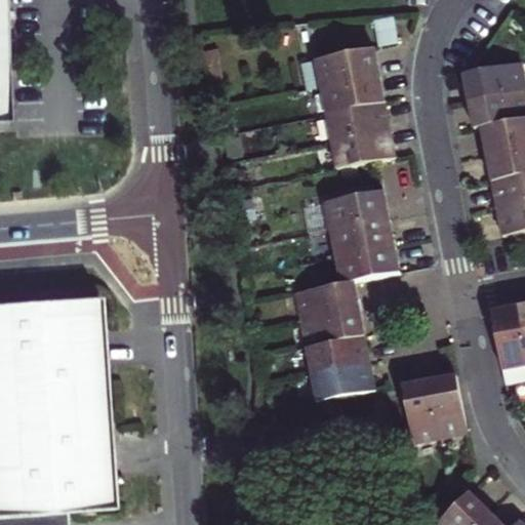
[(0,0),(0,125),(15,125),(14,97),(13,58),(7,58),(5,0),(0,0)]
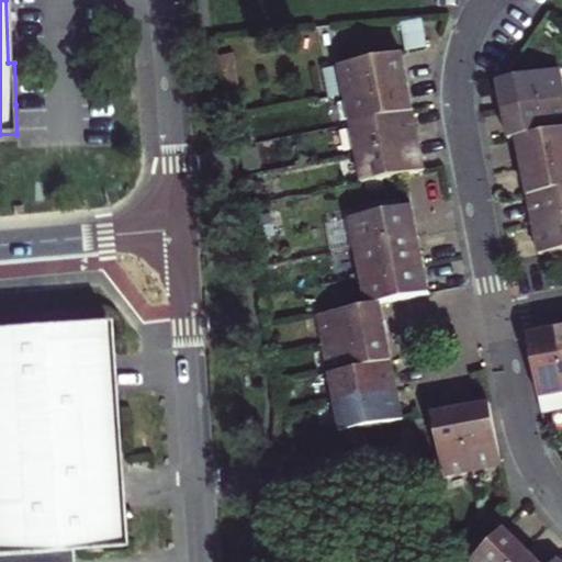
[(403,53),(324,68),(329,99),(345,94),(409,82),(403,53)]
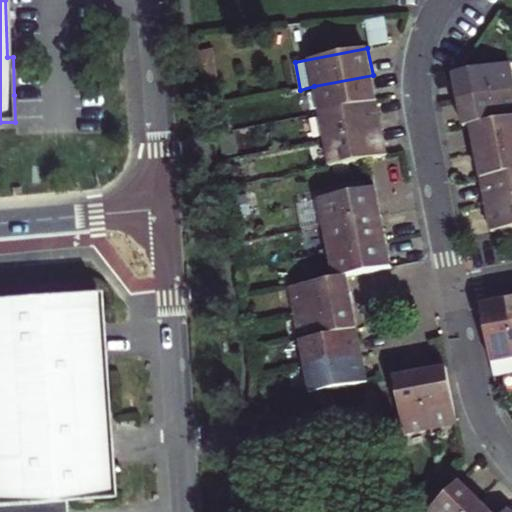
[(511,64),(511,62),(437,77),(442,103),(511,89),(511,64)]
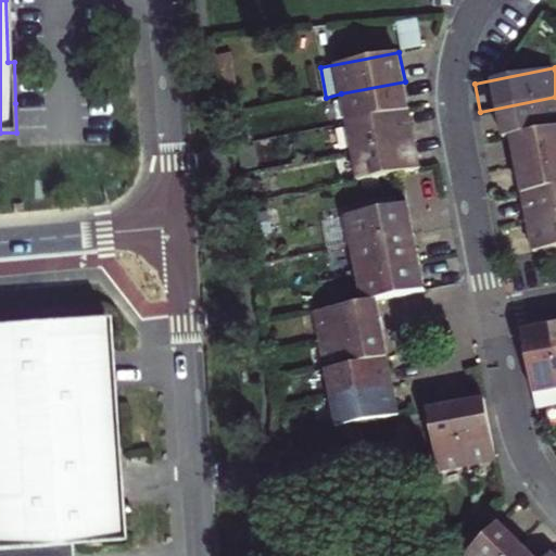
[(411,111),(405,81),(341,93),(346,123),(411,111)]
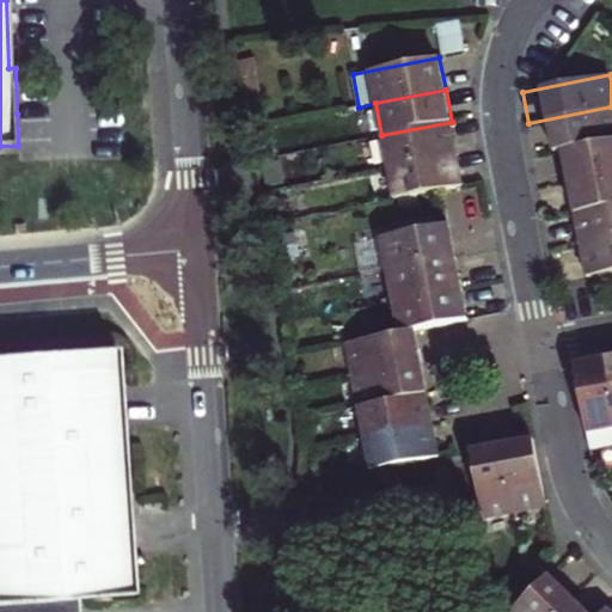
[(611,106),(528,123),(534,154),(611,139),(611,106)]
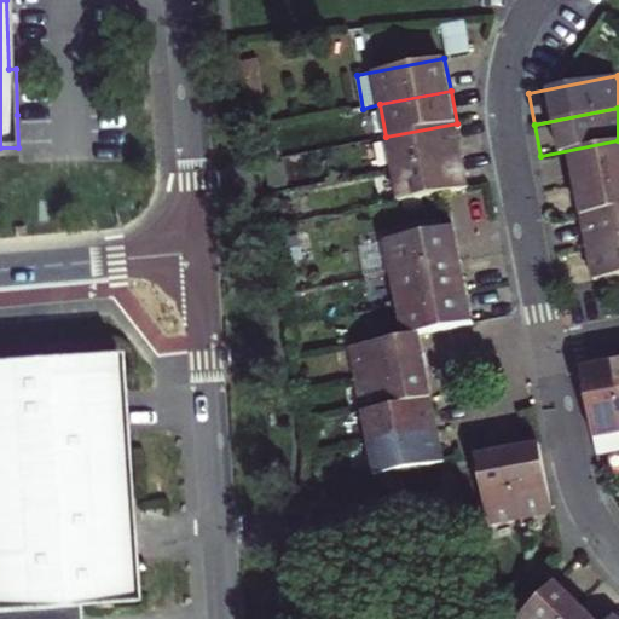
[(463,156),(457,123),(386,137),(393,171),(463,156)]
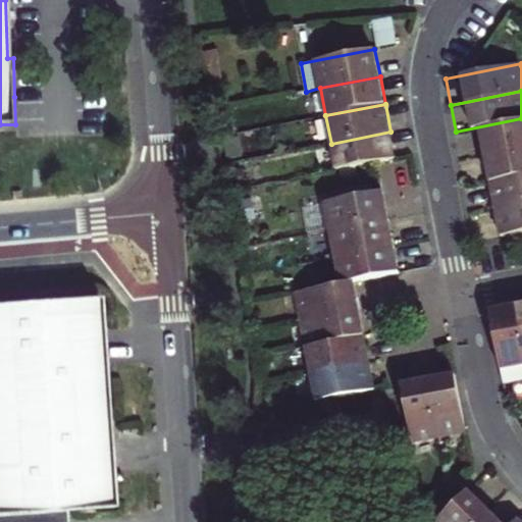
[(521,118),(456,132),(461,160),(521,147),(521,118)]
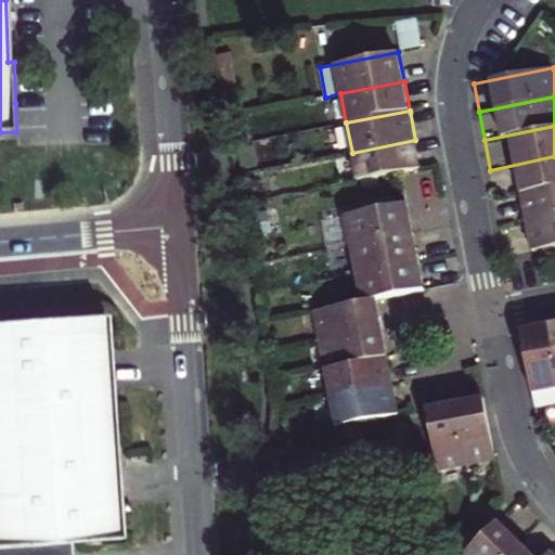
[(421,167),(415,140),(352,153),(358,179),(421,167)]
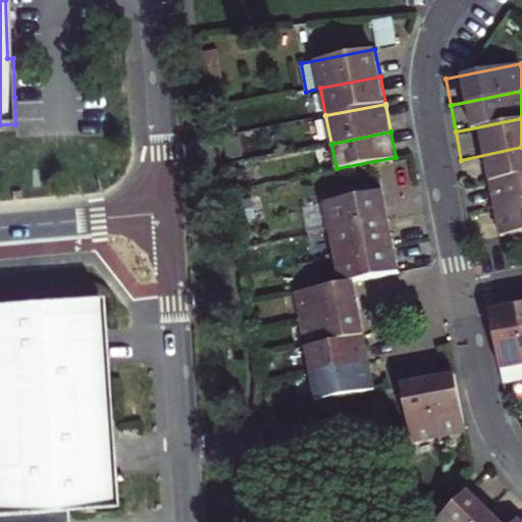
[(521,175),(521,147),(461,160),(466,187),(521,175)]
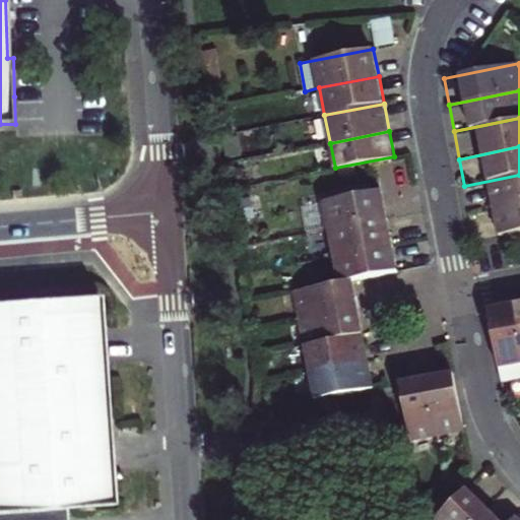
[(519,175),(464,186),(469,212),(519,202),(519,175)]
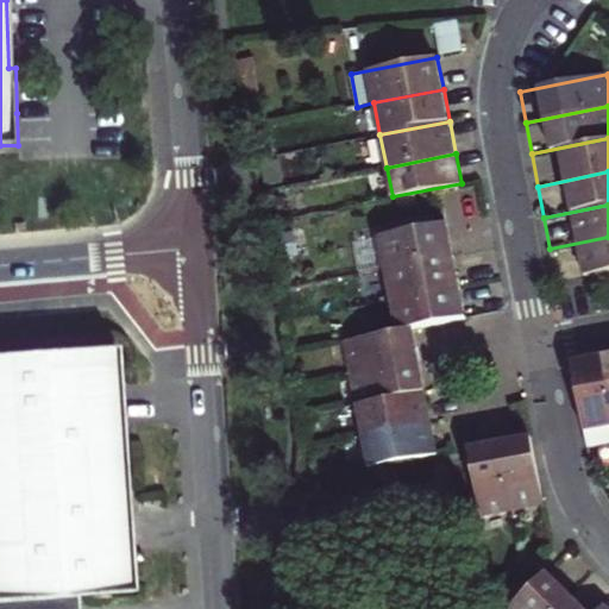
[(447,221),(378,236),(385,268),(454,253),(447,221)]
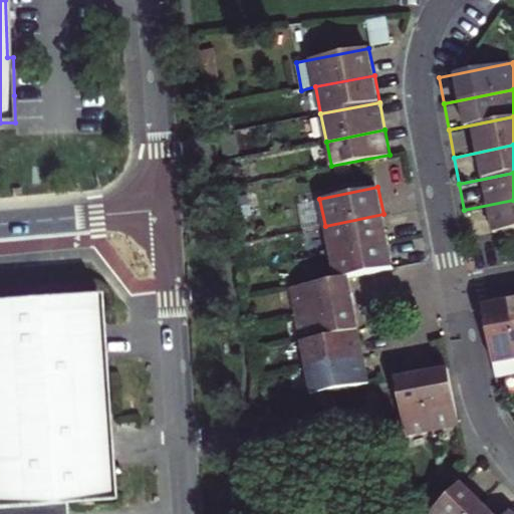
[(513,200),(464,210),(469,237),(513,227),(513,200)]
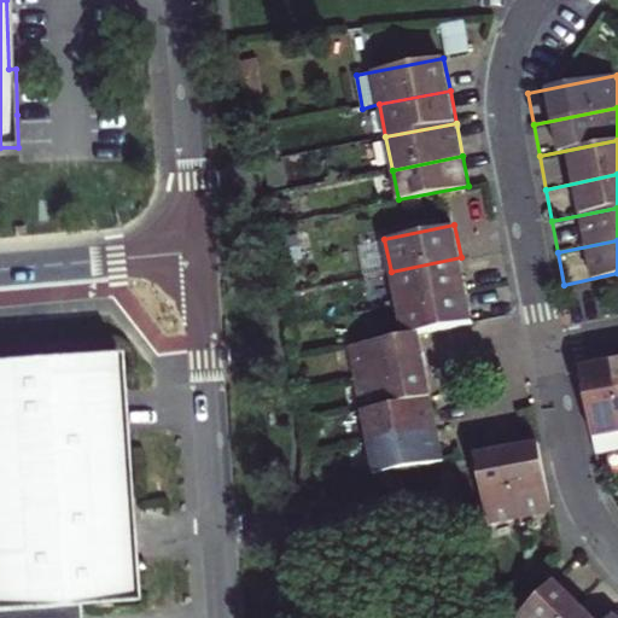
[(467,290),(461,257),(391,272),(397,303),(467,290)]
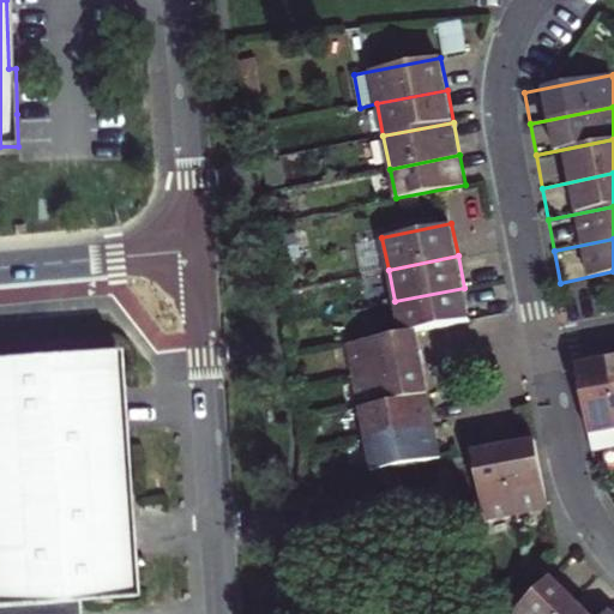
[(471,320),(464,288),(395,301),(401,333),(417,331),(471,320)]
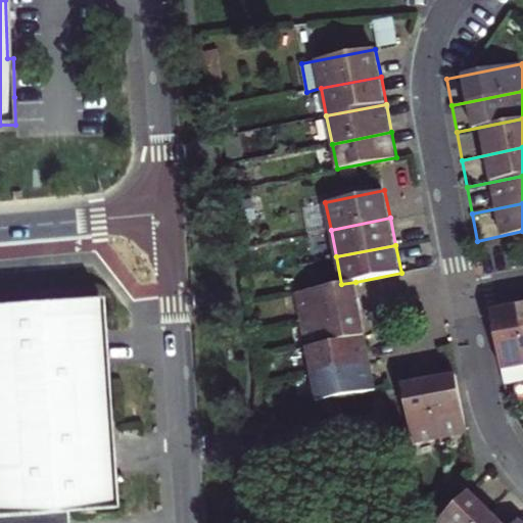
[(361,307),(355,282),(341,284),(295,293),(300,320),(361,307)]
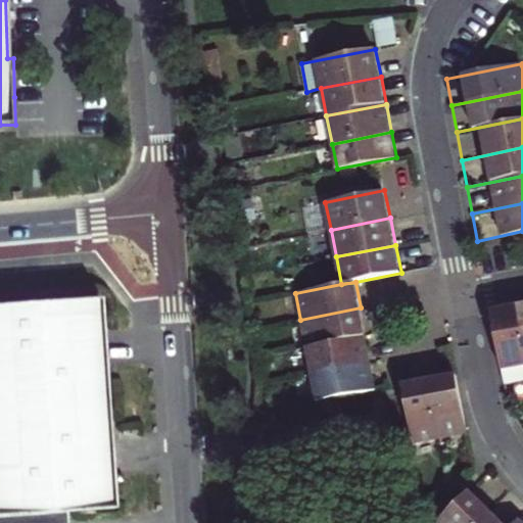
[(99,294),(0,301),(0,522),(67,522),(66,503),(113,498),(99,294)]
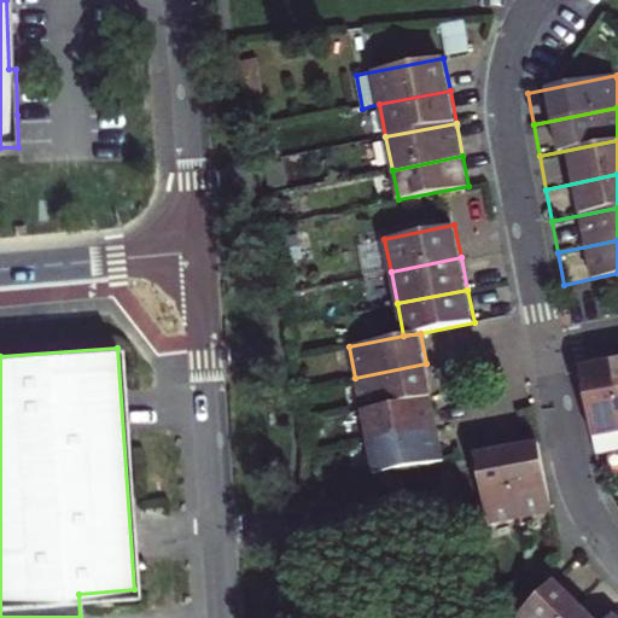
[(617,396),(611,361),(578,367),(595,453),(617,447),(617,396)]
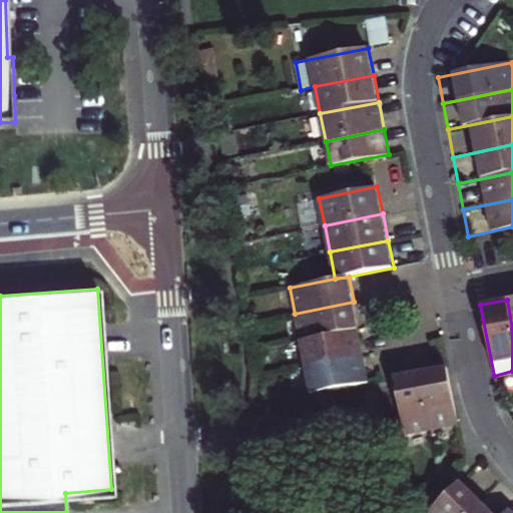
[(359,329),(354,302),(295,314),(300,340),(359,329)]
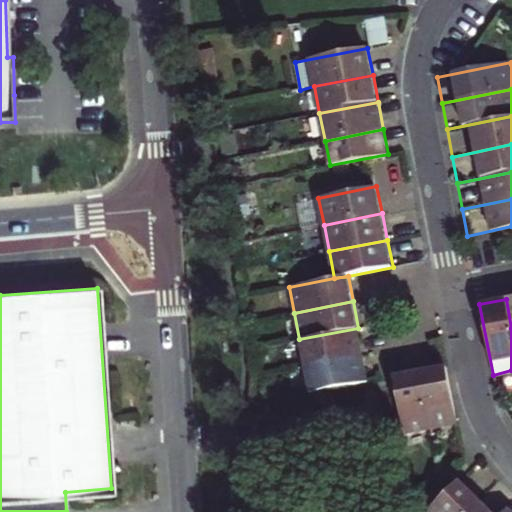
[(363,353),(358,328),(299,339),(304,366),(363,353)]
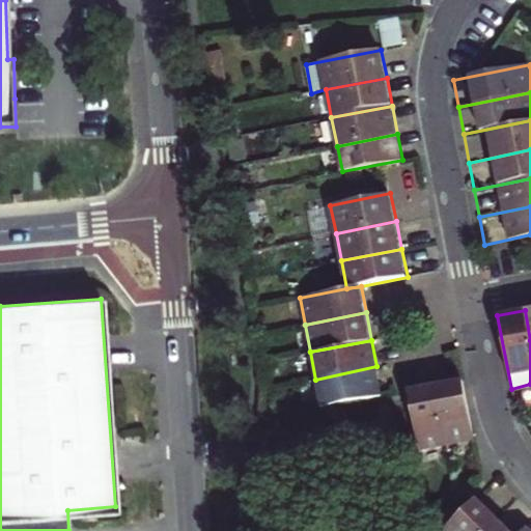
[(382,394),(376,366),(315,380),(326,427),(348,422),(344,402),(382,394)]
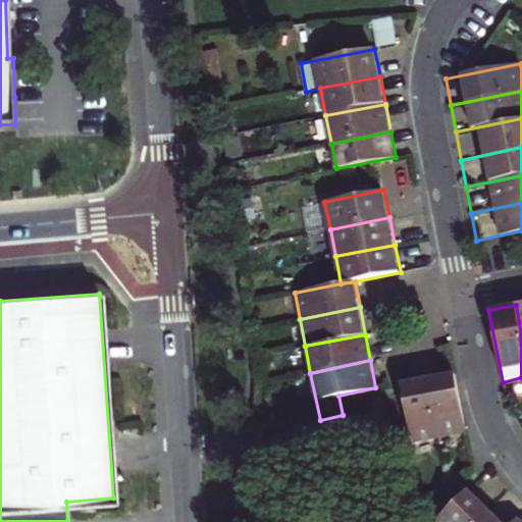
[(454,372),(428,377),(440,435),(466,430),(454,372)]
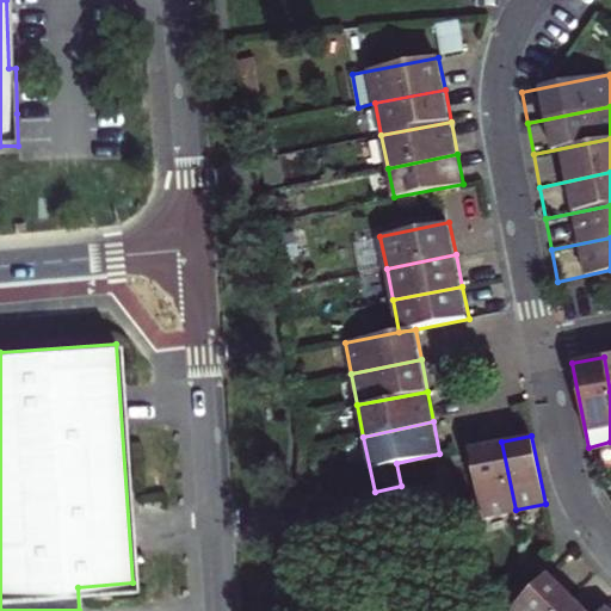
[(501,442),(468,448),(480,517),(516,510),(501,442)]
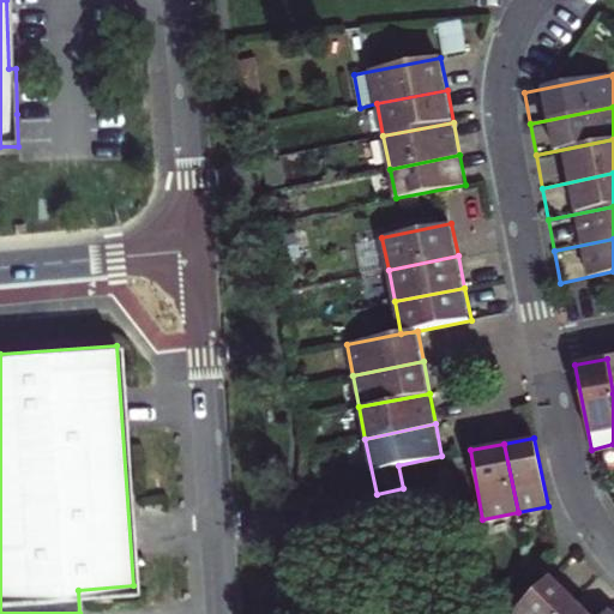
[(560,613),(576,600),(551,575),(512,613),(560,613)]
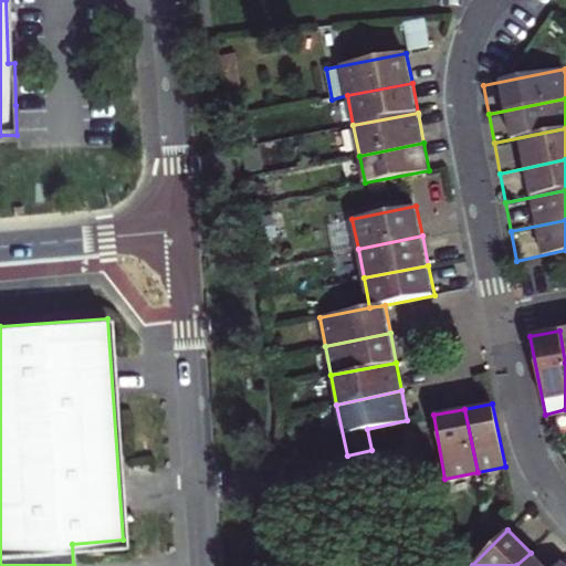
[(543,565),(531,553),(516,565),(543,565)]
